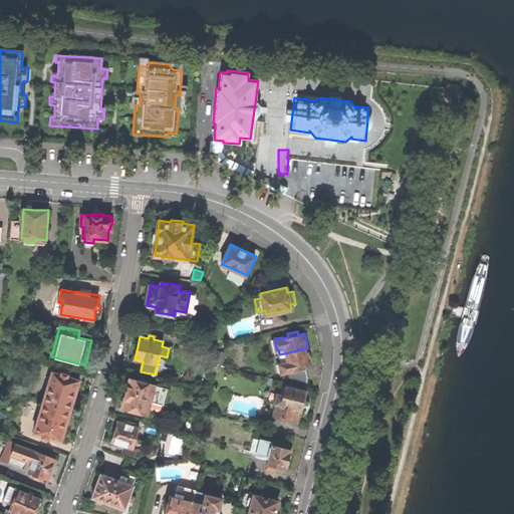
[(225,350),(216,348),(213,360),(222,362),(225,350)]
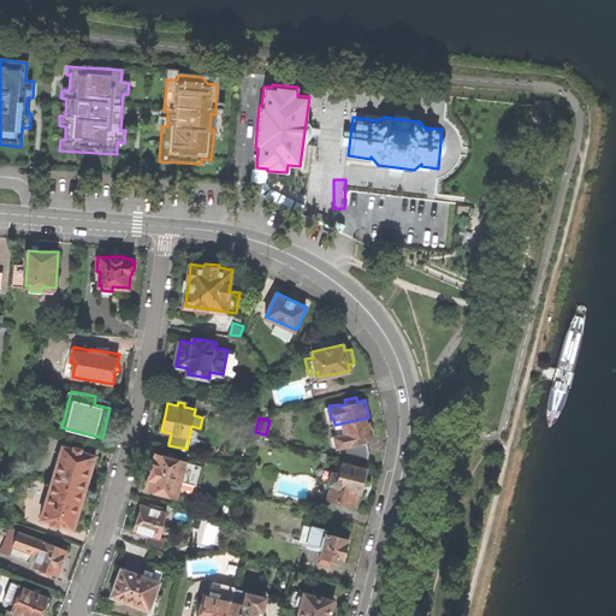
[(338,434),(335,436),(337,448),(347,445),(349,458),(368,463),(369,452),(366,436),(372,433),(371,425),(368,418),(335,425),(338,434)]
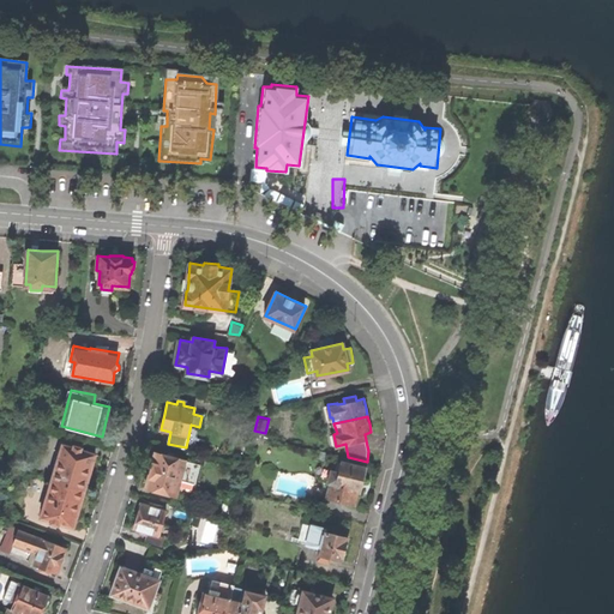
[(91,471),(96,453),(83,449),(83,446),(74,444),(74,446),(64,444),(52,480),(85,491),(91,471)]
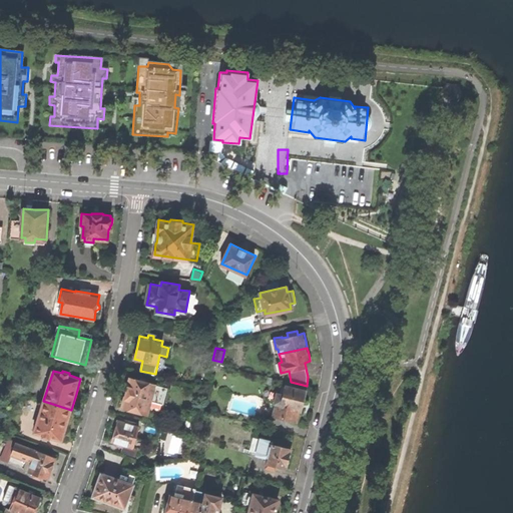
[(127,391),(123,406),(148,413),(151,400),(163,403),(167,387),(130,378),(127,391)]
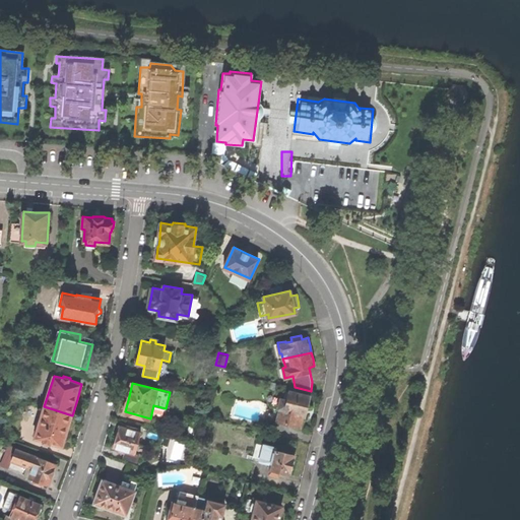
[(306,411),(310,396),(289,391),(284,410),(280,409),(276,423),(301,429),(304,416),(305,416),(306,411)]
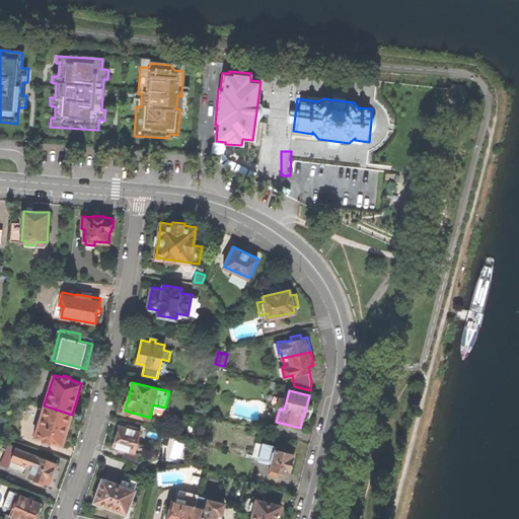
[(164,412),(165,408),(153,404),(150,418),(151,418),(164,412)]
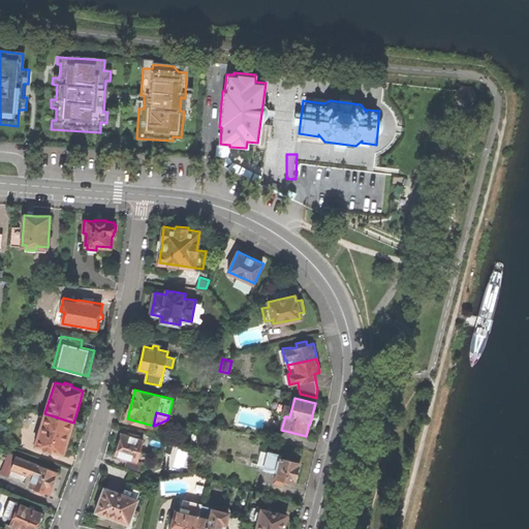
[(67,440),(73,423),(44,413),(35,444),(43,447),(42,450),(50,454),(51,449),(63,454),(67,440)]
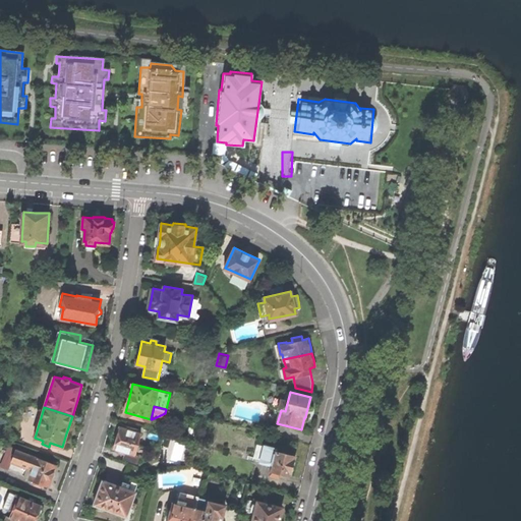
[(118,451),(125,454),(125,453),(126,451),(138,454),(141,445),(138,444),(141,433),(121,426),(118,438),(115,447),(119,449),(118,451)]
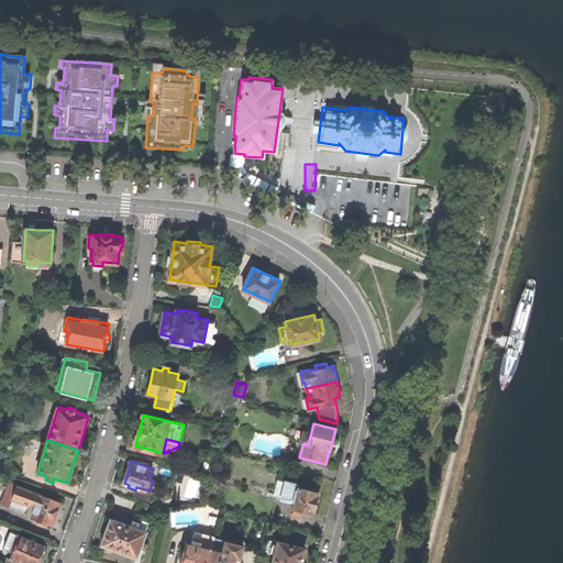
[(317,503),(320,493),(298,487),(299,485),(284,481),(279,497),(294,501),(291,508),(294,509),(291,514),(301,516),(304,511),(313,514),(317,503)]
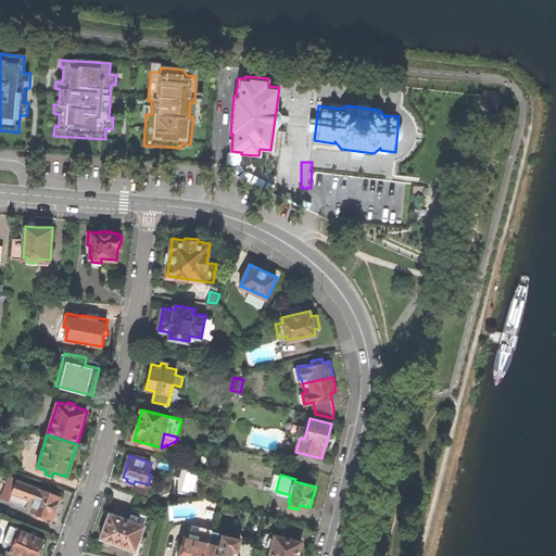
[(57,507),(60,495),(17,480),(10,501),(32,508),(32,510),(37,514),(36,517),(45,520),(46,516),(52,518),(57,507)]
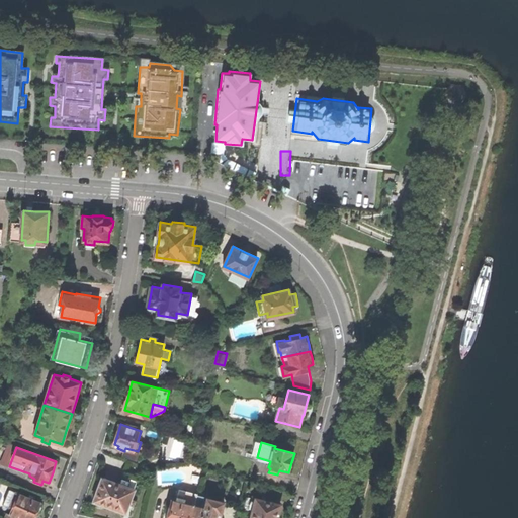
[(124,451),(122,457),(135,461),(137,454),(124,450),(124,451)]
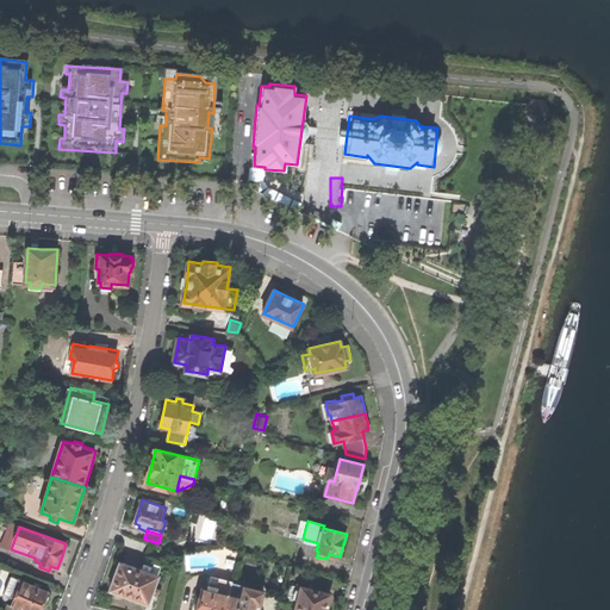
[(132,597),(149,604),(159,576),(150,572),(151,566),(145,564),(143,570),(122,562),(112,590),(132,597)]
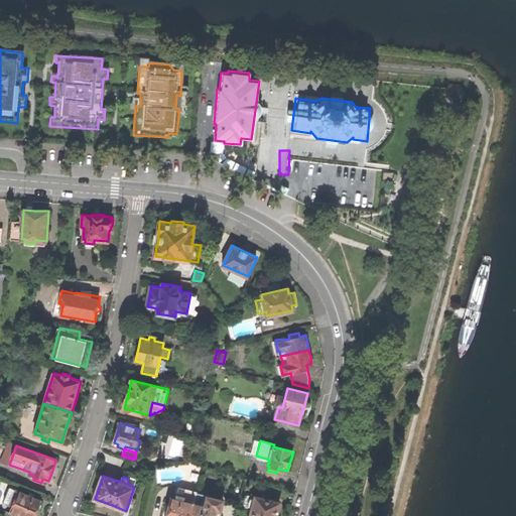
[(41,502),(42,500),(33,496),(29,495),(12,488),(10,493),(15,495),(11,503),(13,504),(10,511),(7,510),(4,515),(35,515),(38,509),(41,508),(41,507),(42,505),(42,504),(41,502)]
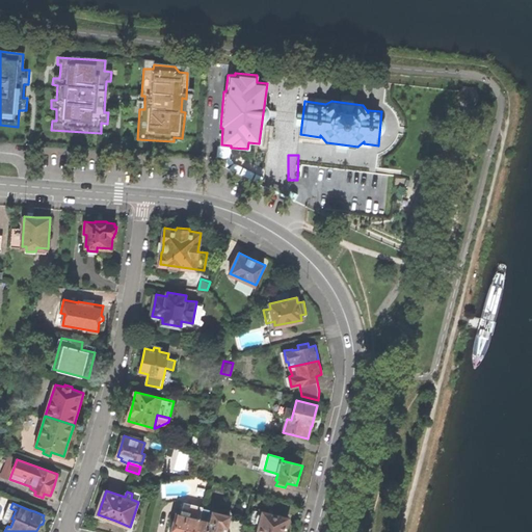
[(196,531),(201,519),(189,516),(190,511),(182,509),(181,513),(177,512),(170,531),(196,531)]
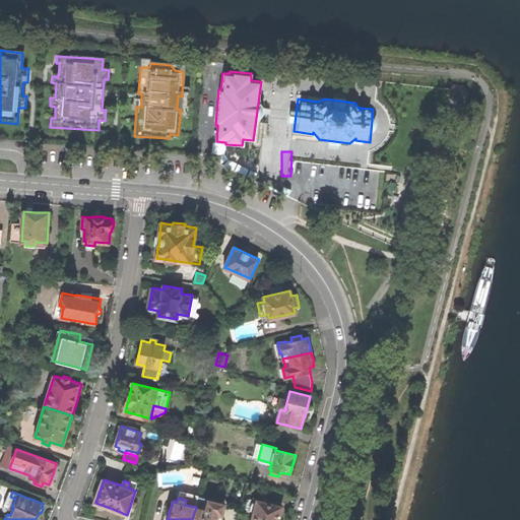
[(221,519),(225,504),(209,500),(206,510),(196,507),(192,519),(221,519)]
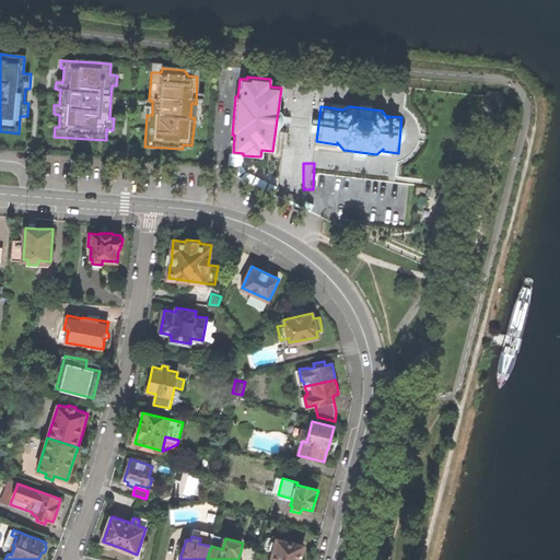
[(271,559),(301,559),(303,546),(294,544),(294,541),(287,539),(287,541),(277,539),(271,559)]
